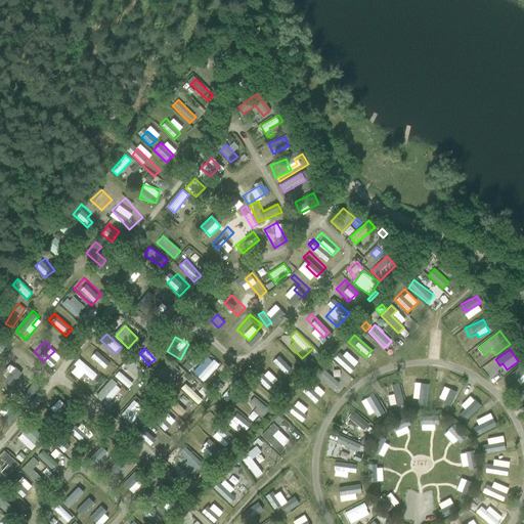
[(284,350),(276,357),(291,374),(298,367),(284,350)]
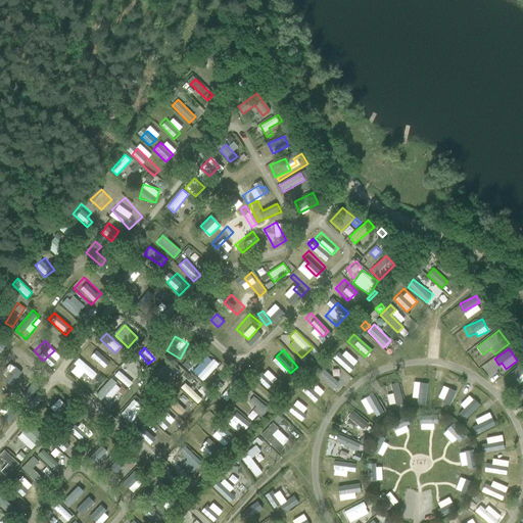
[(91,362),(98,369),(101,365),(110,373),(116,367),(99,351),(91,362)]
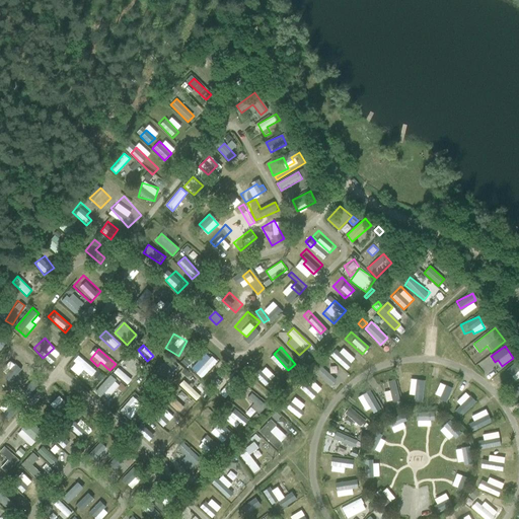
[(201,378),(217,362),(207,352),(191,368),(201,378)]
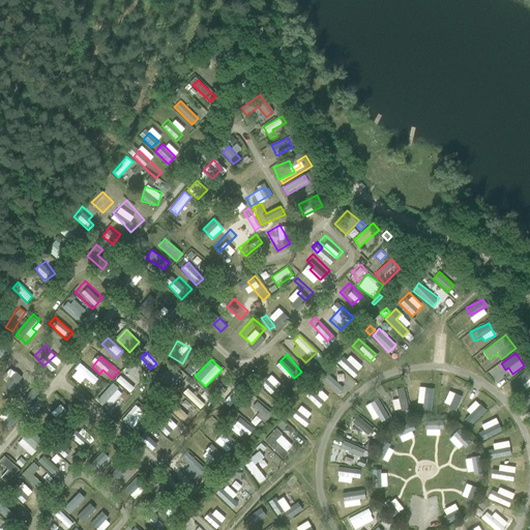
[(354,379),(360,373),(346,359),(340,365),(354,379)]
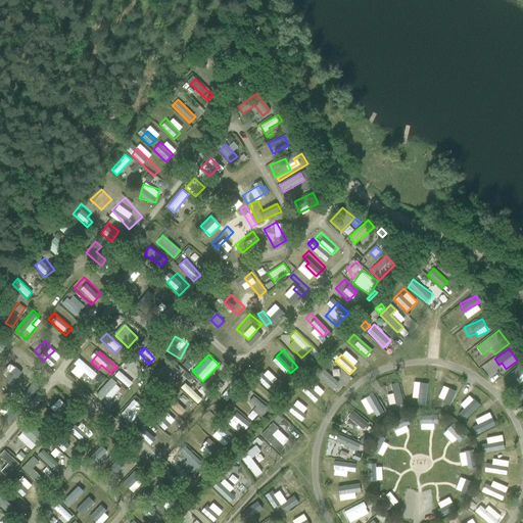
[(91,380),(97,374),(80,358),(69,370),(79,378),(84,373),(91,380)]
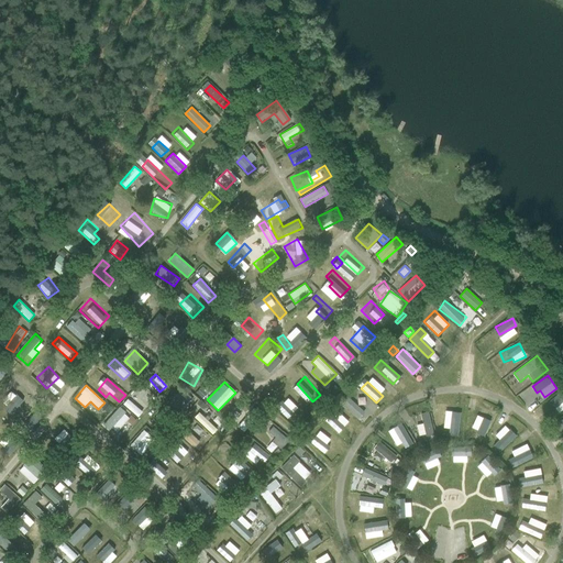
[(562,410),(562,409),(562,390),(543,404),(549,412),(559,406),(562,410)]
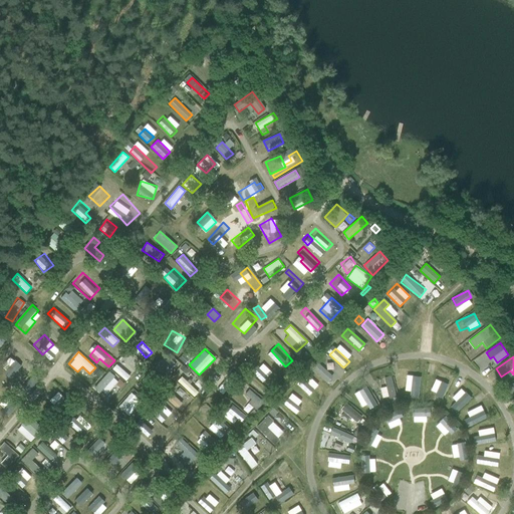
[(273,380),(279,373),(262,357),(256,363),(273,380)]
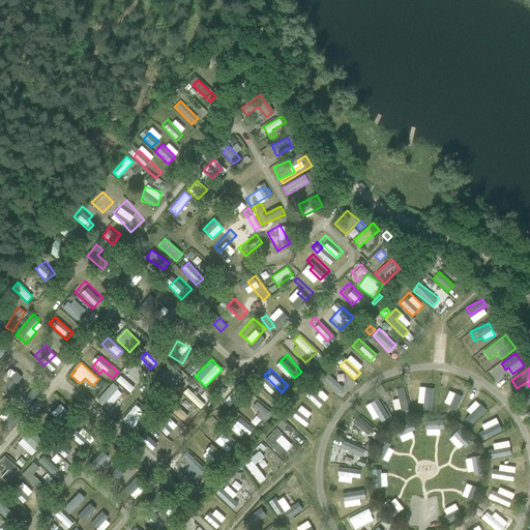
[(124,370),(115,380),(129,393),(139,382),(124,370)]
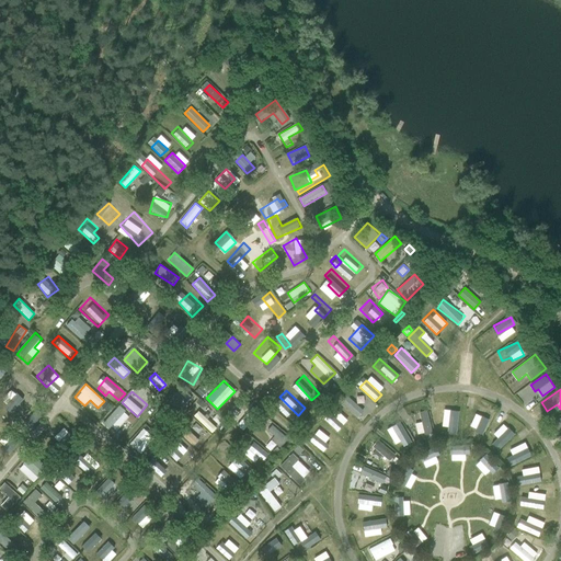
[(344,405),(357,418),(364,410),(351,399),(344,405)]
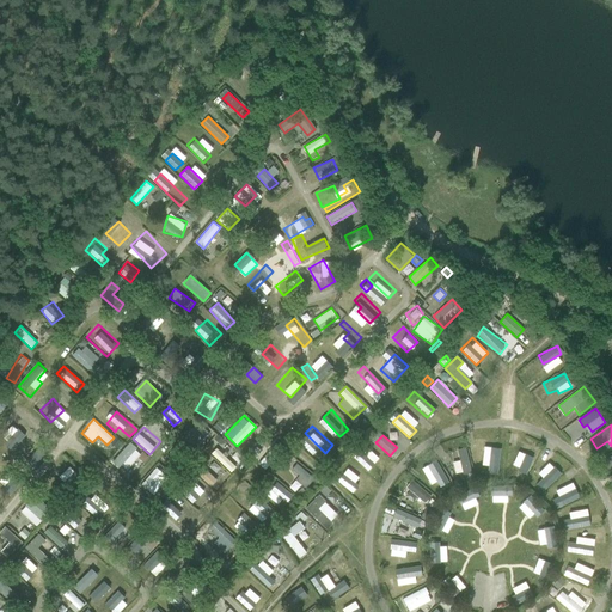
[(485,466),(496,466),(497,439),(487,439),(485,466)]
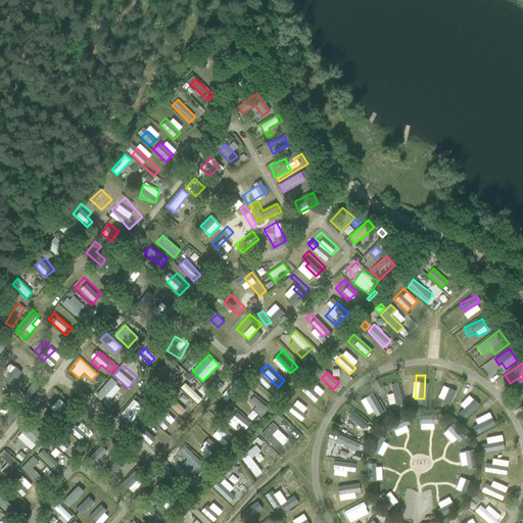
[(110,377),(95,394),(102,400),(117,383),(110,377)]
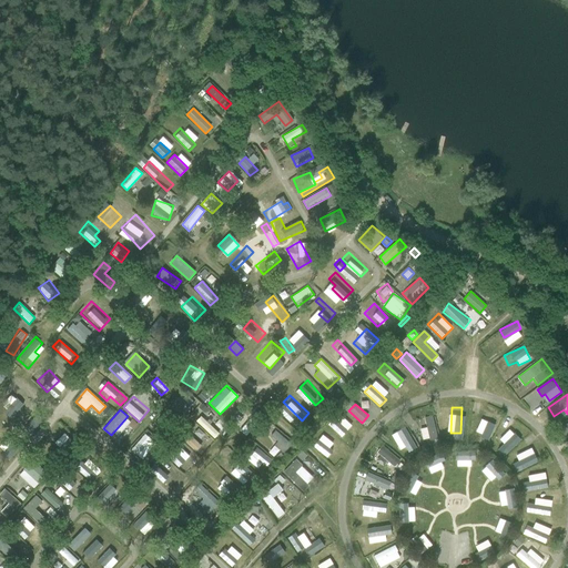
[(21,412),(9,423),(14,428),(20,423),(29,432),(34,426),(21,412)]
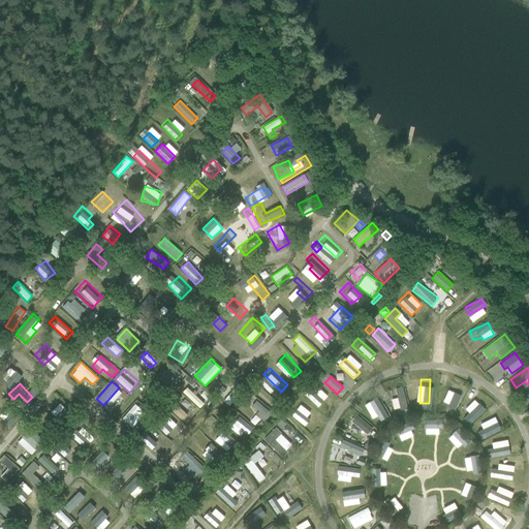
[(450,406),(458,409),(466,387),(458,384),(450,406)]
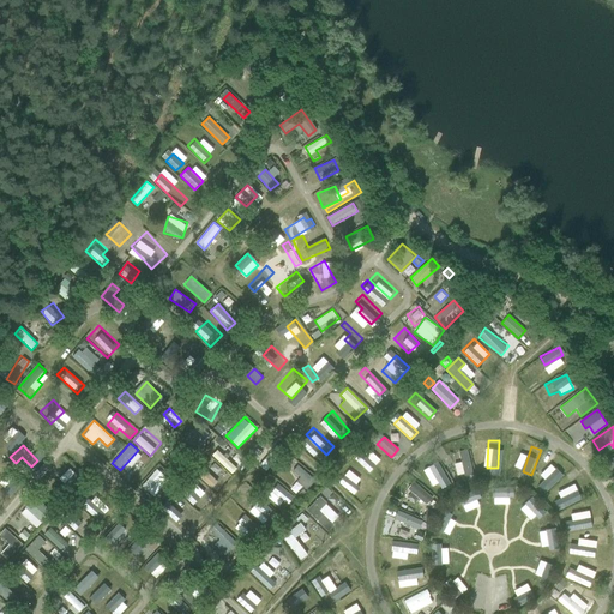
[(217,449),(211,455),(232,474),(238,468),(217,449)]
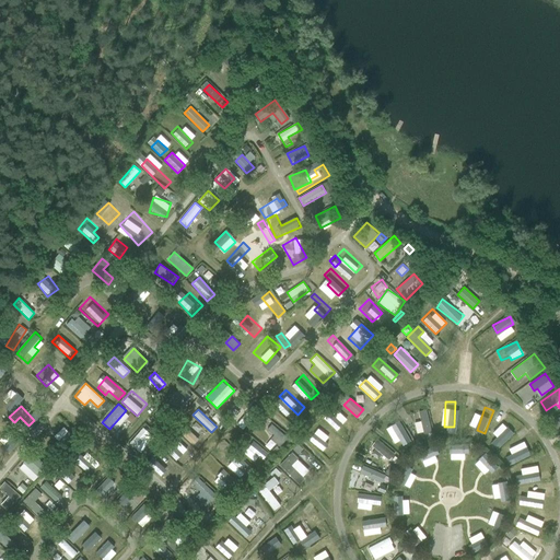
[(428,409),(412,411),(416,434),(432,432),(428,409)]
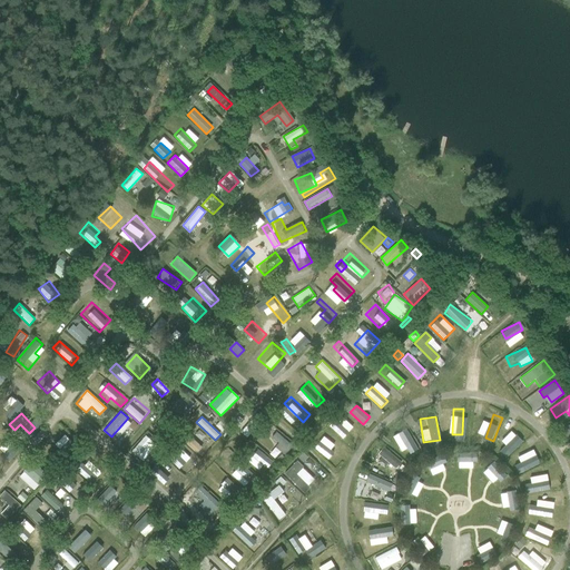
[(253,418),(241,431),(247,436),(259,424),(253,418)]
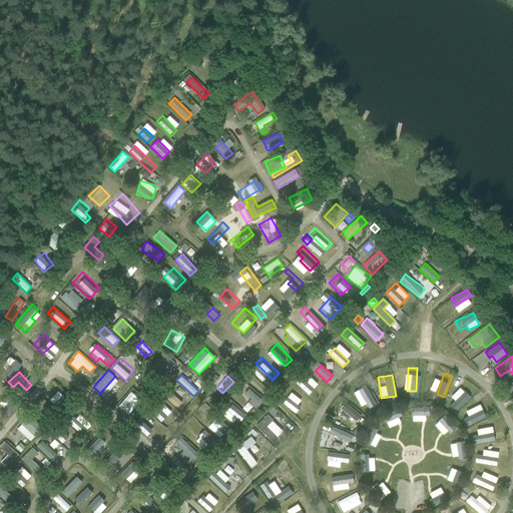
[(316,402),(322,395),(305,380),(299,386),(316,402)]
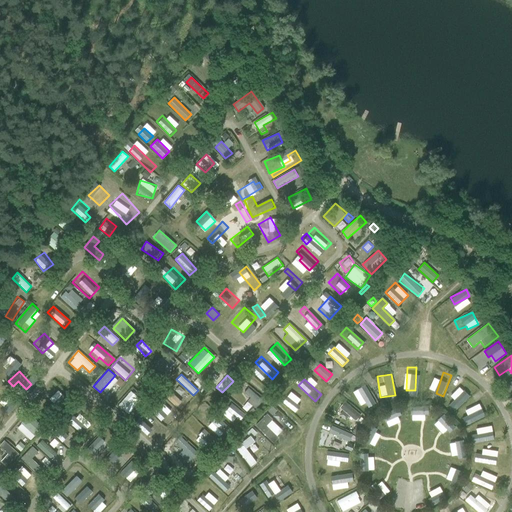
[(372,391),(377,388),(373,382),(368,385),(372,391)]
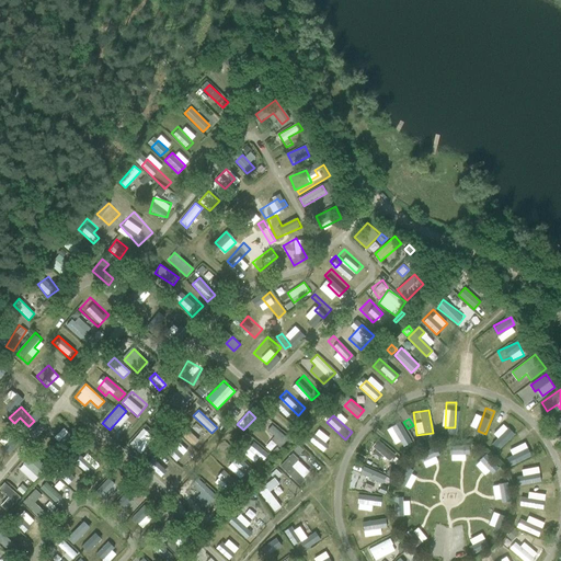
[(483,441),(495,449),(512,426),(501,419),(483,441)]
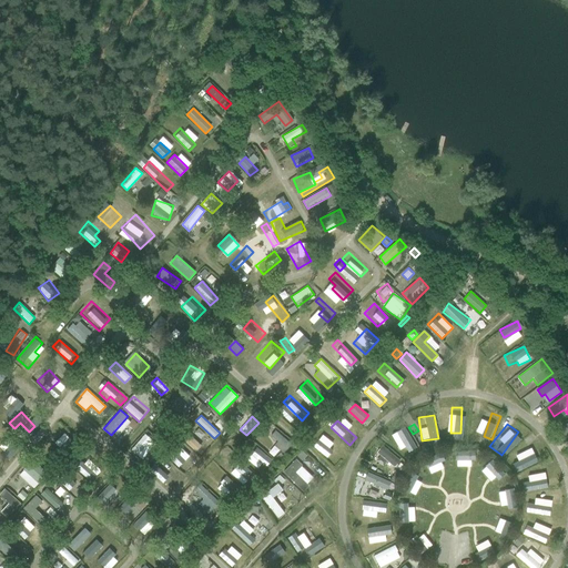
[(406,426),(395,432),(406,453),(417,447),(406,426)]
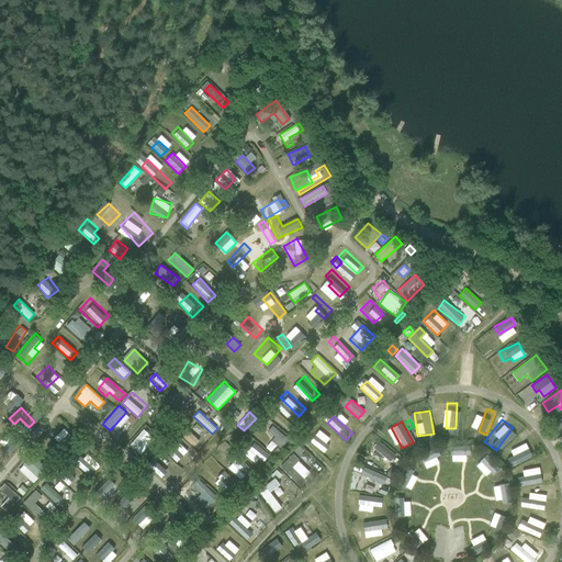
[(278,445),(281,448),(289,439),(270,423),(265,428),(274,437),(266,447),(271,451),(278,445)]
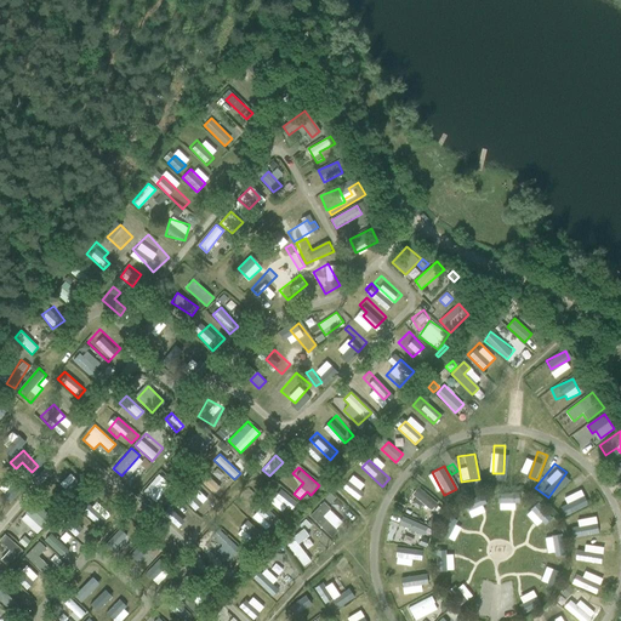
[(46,486),(60,495),(69,479),(56,471),(46,486)]
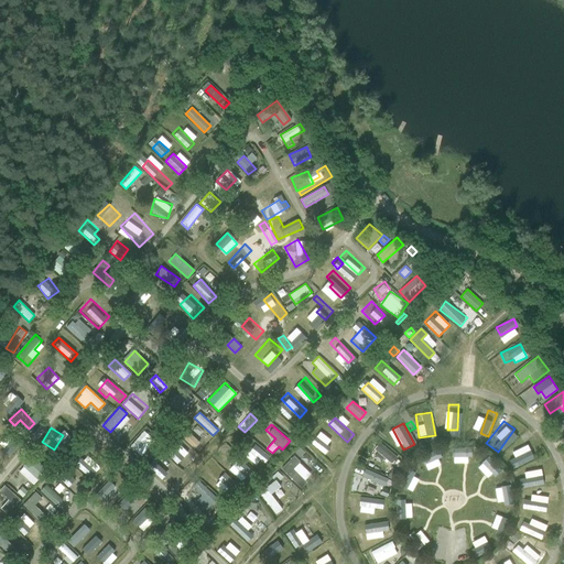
[(144,430),(129,446),(137,454),(152,437),(144,430)]
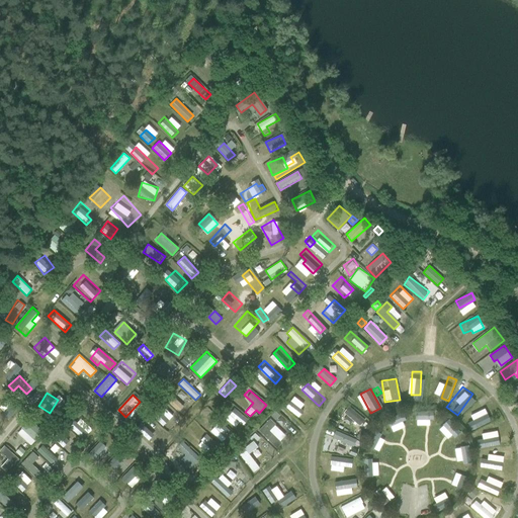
[(306,411),(289,396),(283,403),(299,418),(306,411)]
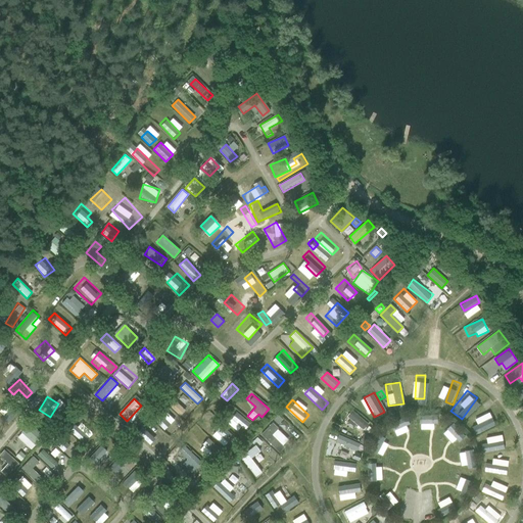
[(0,400),(0,409),(7,416),(12,411),(0,400)]
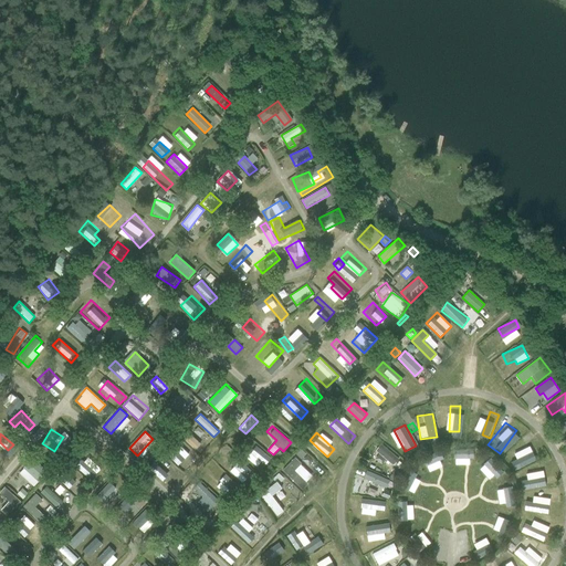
[(192,436),(187,442),(195,450),(201,443),(192,436)]
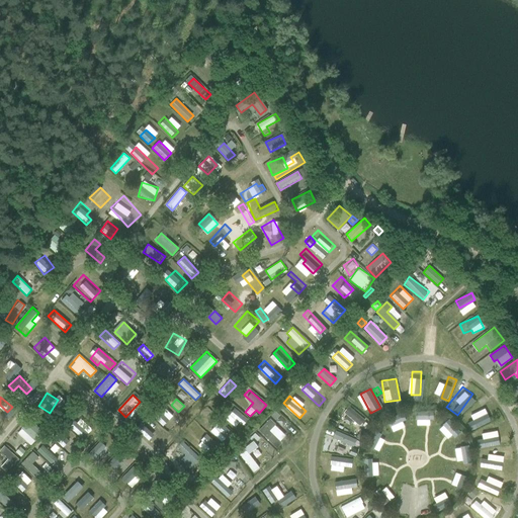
[(229,411),(241,424),(246,419),(234,406),(229,411)]
